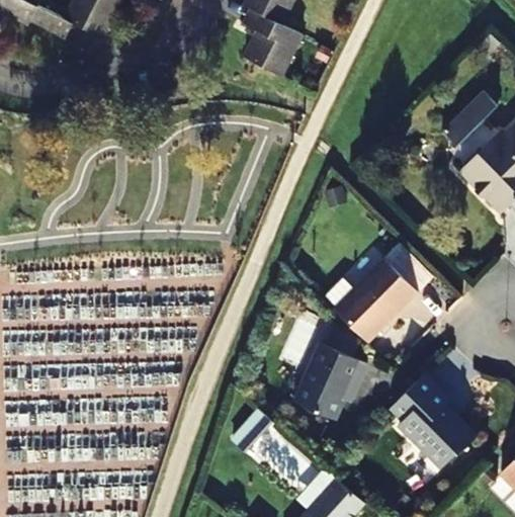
[(38,0),(0,0),(0,13),(26,24),(27,22),(35,7),(38,0)]
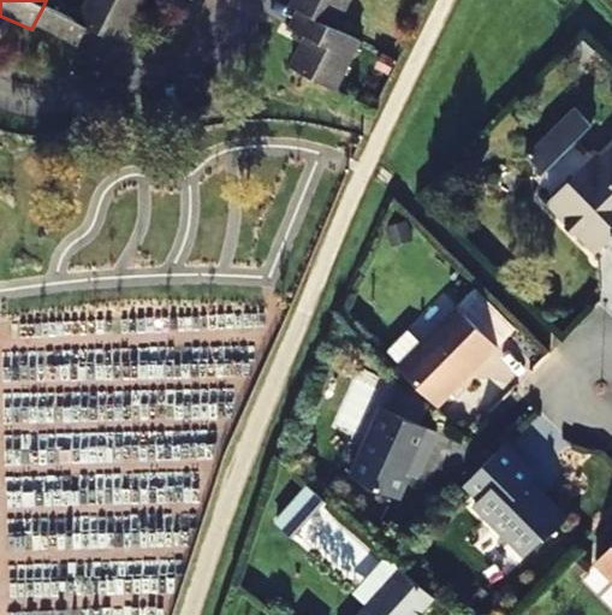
[(142,0),(87,0),(75,23),(42,9),(33,27),(76,47),(85,28),(119,45),(142,0)]
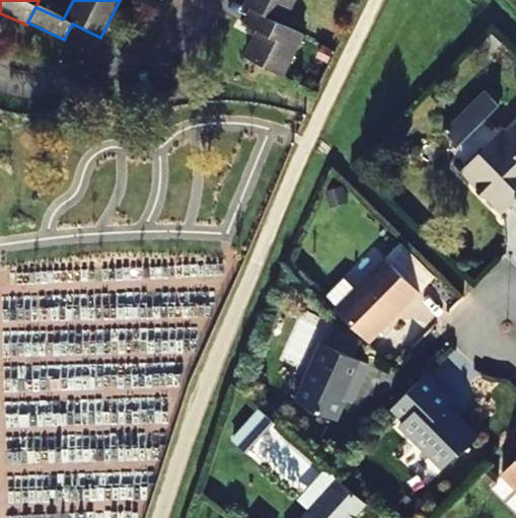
[(292,0),(245,0),(243,5),(243,7),(249,10),(280,25),(292,0)]
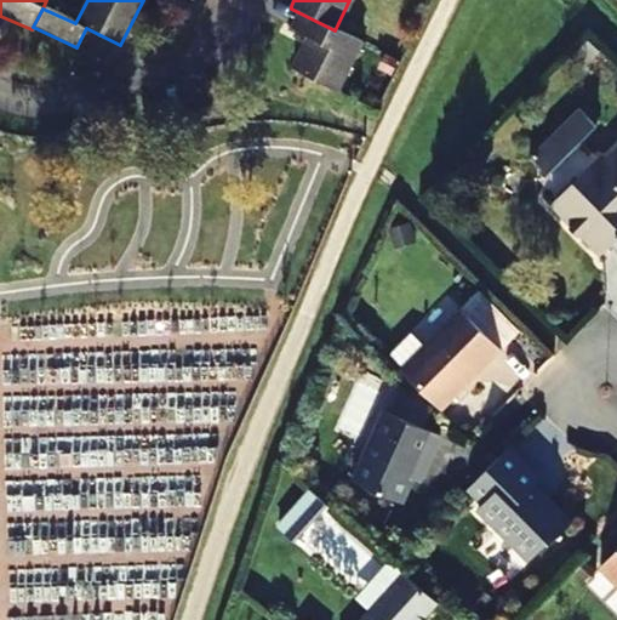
[(298,12),(290,30),(307,39),(291,69),(335,91),(360,43),(335,30),(298,12)]
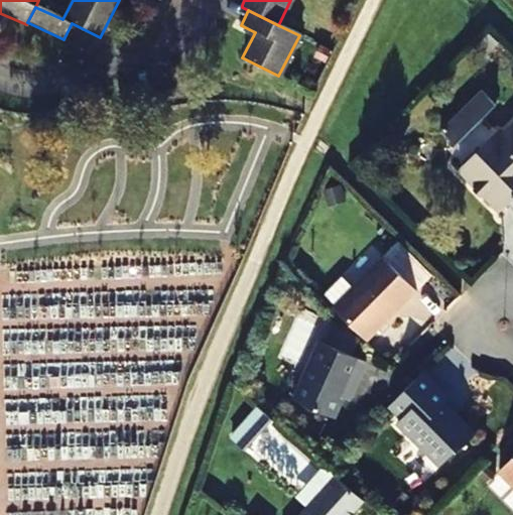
[(495,106),(481,92),(467,106),(481,120),(495,106)]
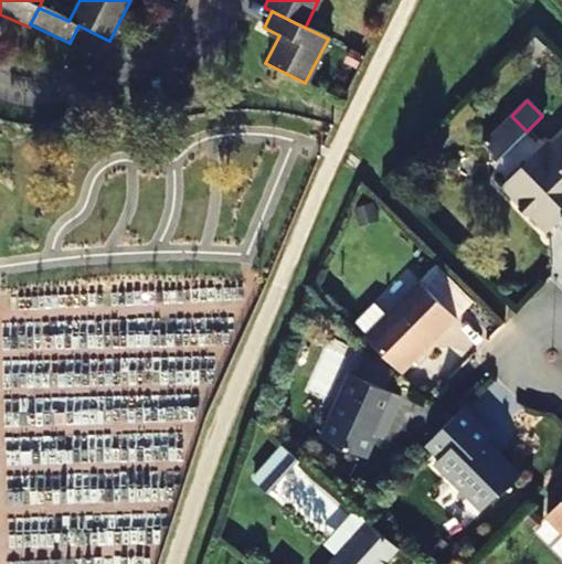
[(527,131),(511,116),(483,144),(498,159),(527,131)]
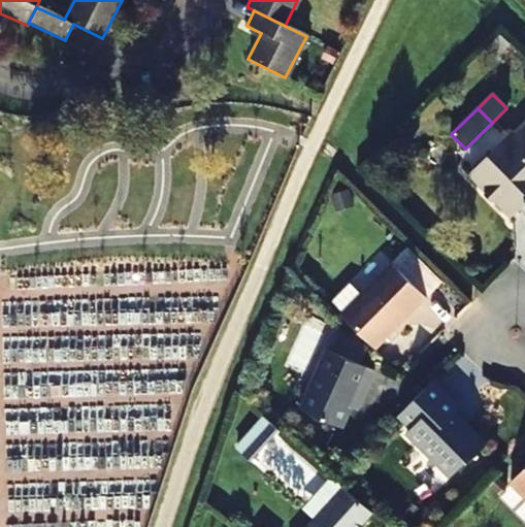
[(524,127),(512,140),(507,135),(468,173),(486,192),(484,194),(491,201),(493,199),(511,217),(524,202),(524,127)]
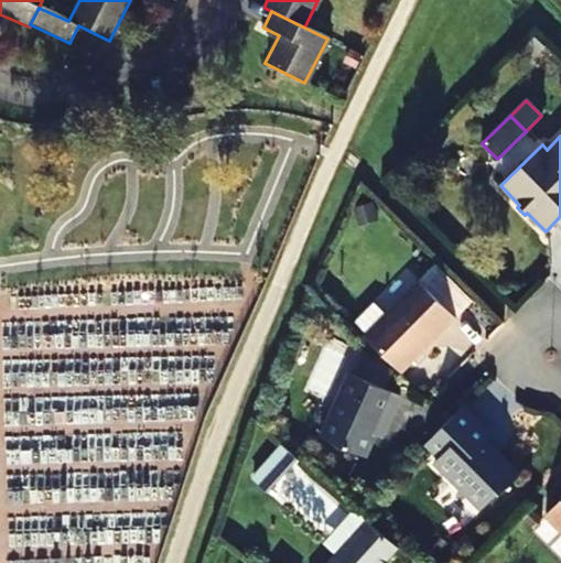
[(366,336),(364,337),(400,372),(454,317),(418,282),(386,316),(373,304),(354,324),(366,336)]
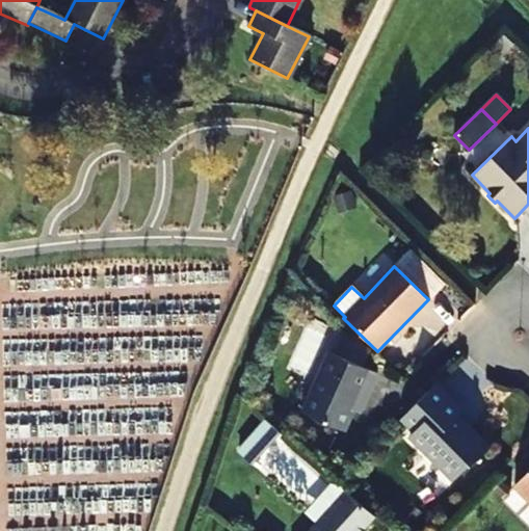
[(376,373),(328,351),(301,412),(343,430),(358,398),(364,401),(376,373)]
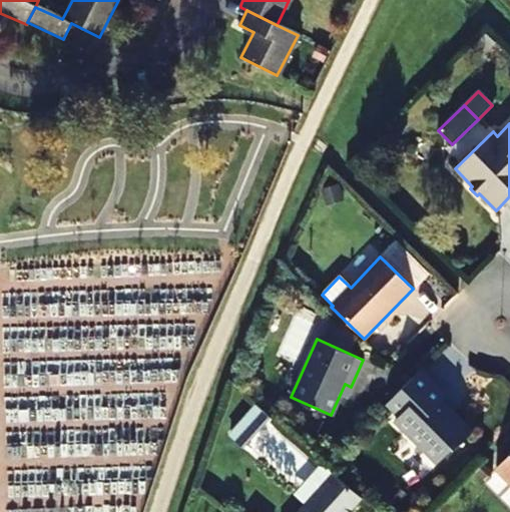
[(446,398),(419,371),(387,403),(399,416),(394,421),(437,464),(453,447),(454,449),(471,433),(441,403),(446,398)]
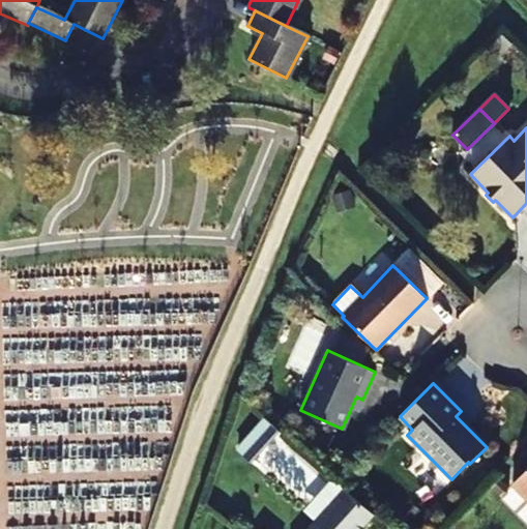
[(272,443),(283,433),(265,416),(233,452),(238,458),(261,433),(272,443)]
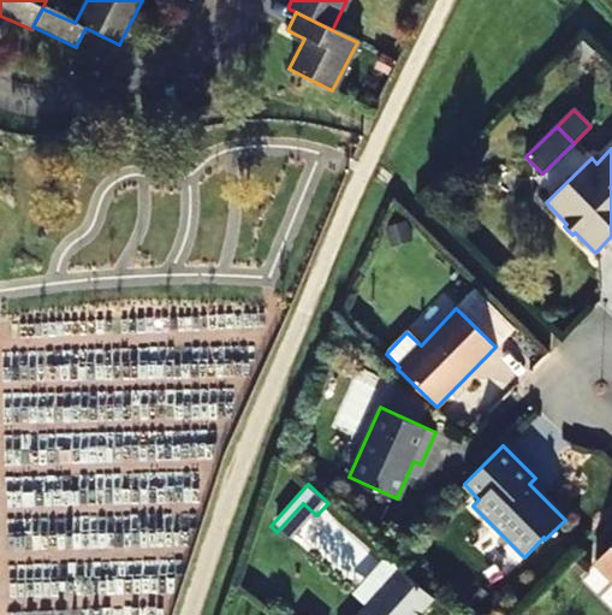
[(290,544),(316,515),(303,503),(277,532),(290,544)]
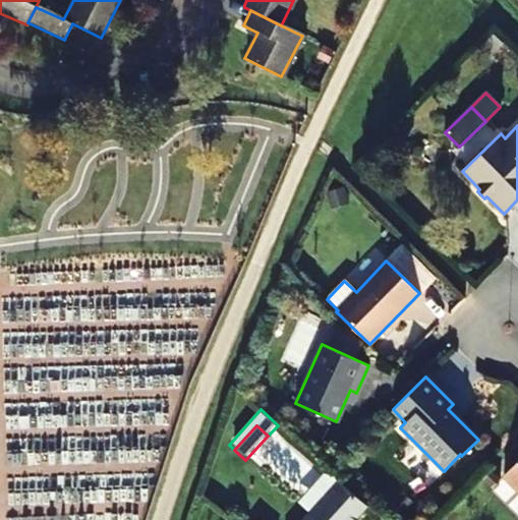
[(517,459),(502,477),(517,492),(517,459)]
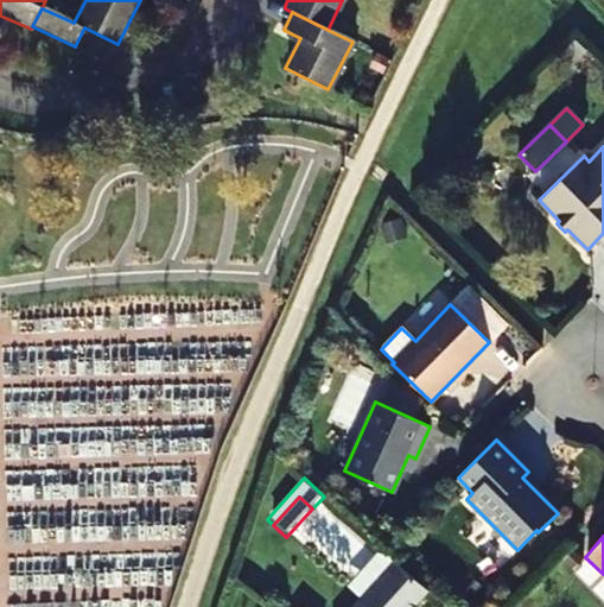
[(394,560),(381,548),(345,588),(358,600),(394,560)]
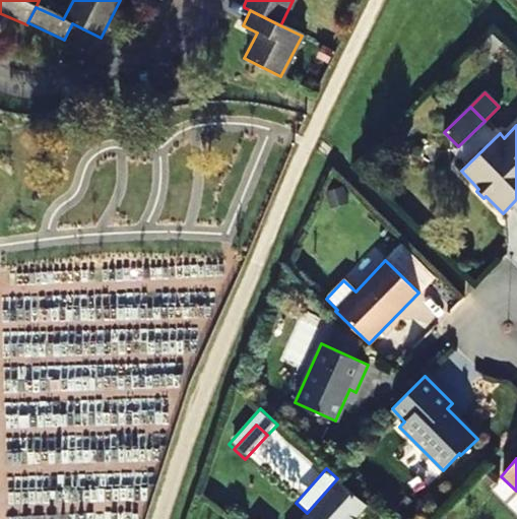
[(353,518),(367,505),(337,478),(307,513),(301,518),(353,518)]
